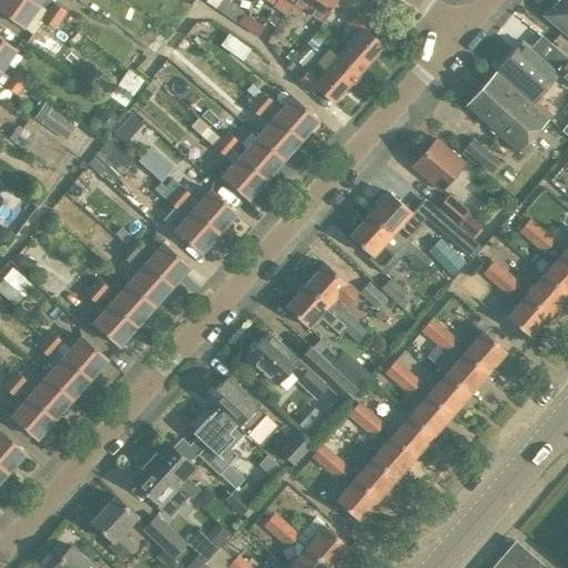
[(2,0),(0,3),(0,9),(24,27),(40,4),(32,0),(2,0)]
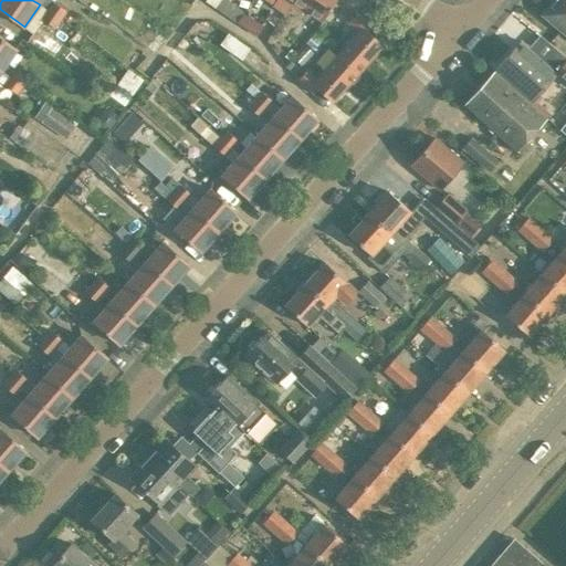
[(262,0),(284,14),(290,6),(293,0),(262,0)]
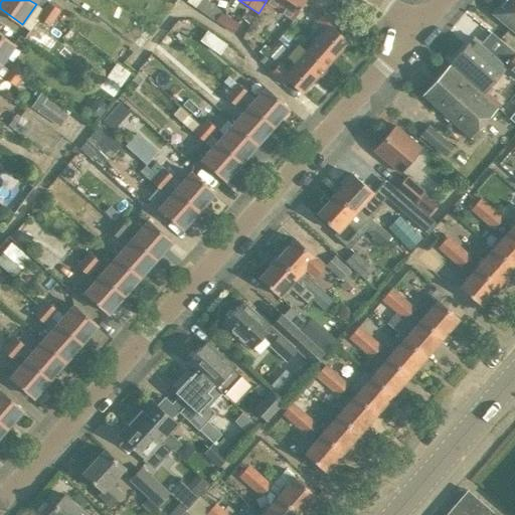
[(306,0),(267,0),(264,5),(274,12),(277,8),(293,19),(294,17),(308,27),(317,14),(303,5),(306,0)]
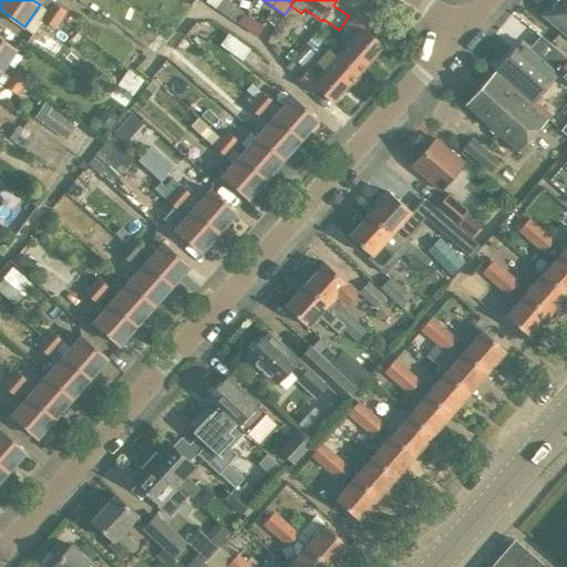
[(566,0),(554,0),(554,1),(566,11),(566,0)]
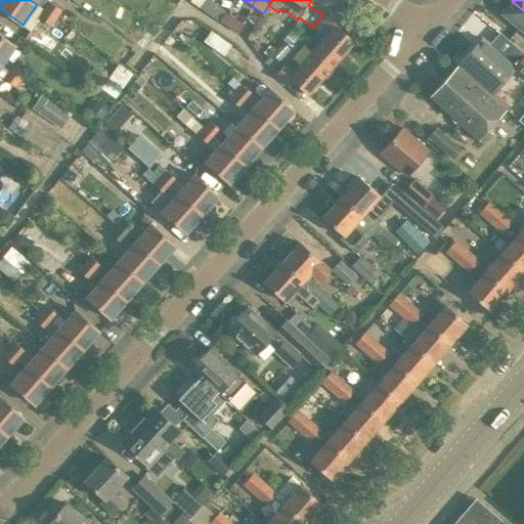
[(523,10),(512,1),(500,14),(523,34),(523,10)]
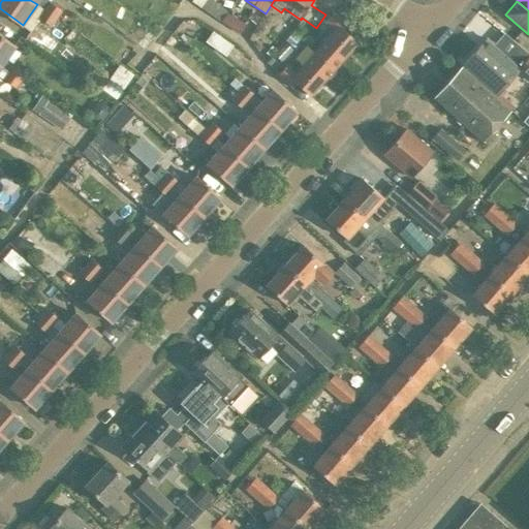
[(49,3),(44,9),(57,18),(61,11),(49,3)]
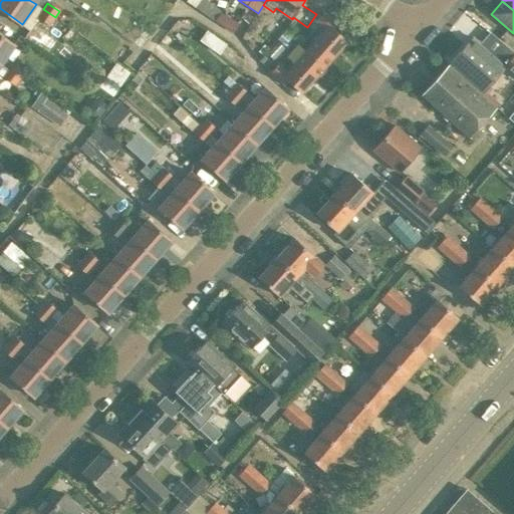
[(55,17),(43,9),(37,17),(50,25),(55,17)]
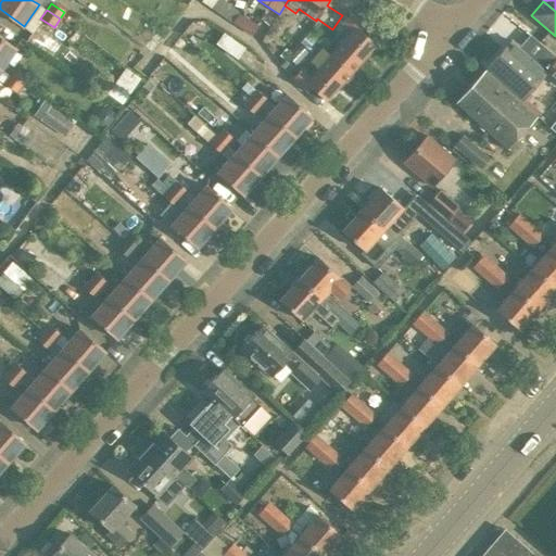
[(238,14),(232,24),(252,36),(258,26),(238,14)]
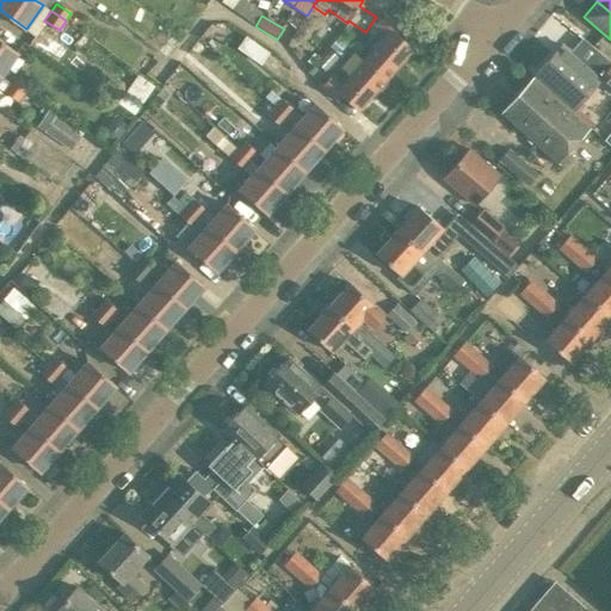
[(387,36),(366,60),(387,78),(413,48),(396,35),(400,31),(383,16),(375,25),(387,36)]
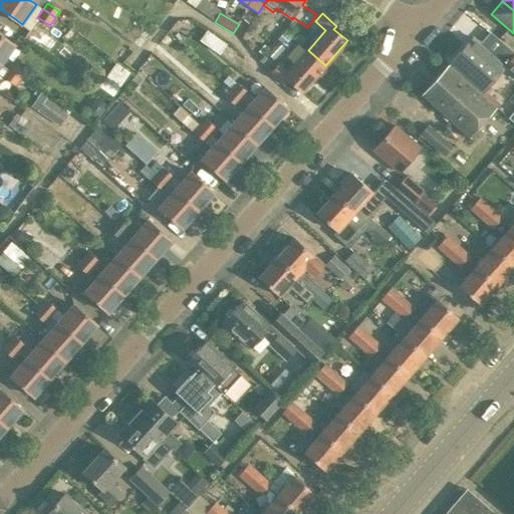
[(200,40),(222,52),(228,41),(206,29),(200,40)]
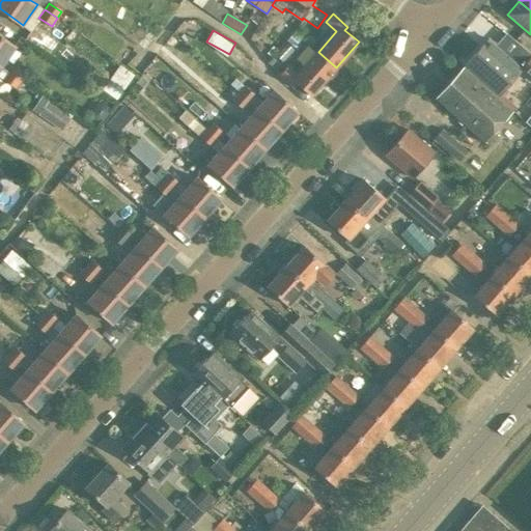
[(0,65),(1,66),(16,46),(0,35),(0,65)]
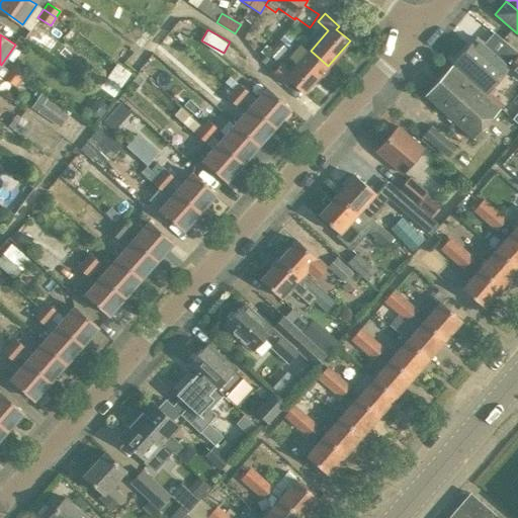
[(476,36),(451,64),(484,93),(507,67),(508,66),(476,36)]
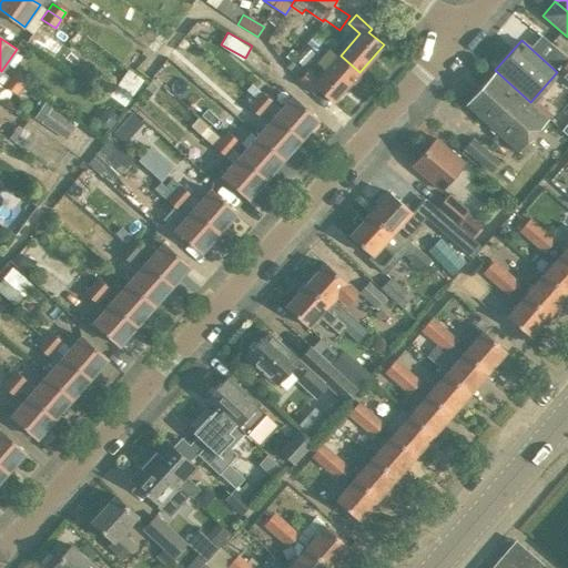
[(295,60),(302,67),(314,53),(306,47),(295,60)]
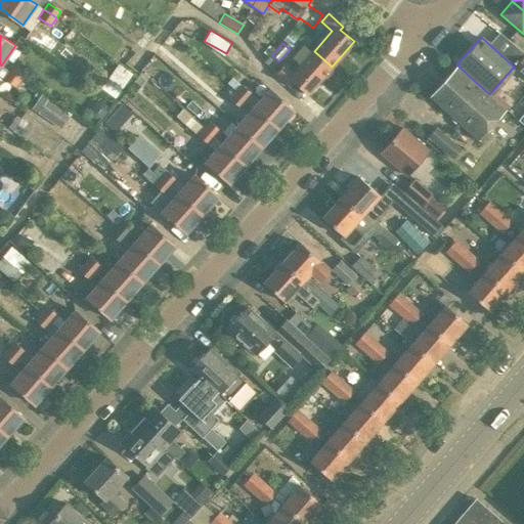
[(276,74),(275,75),(289,87),(296,80),(310,92),(332,67),(314,51),(296,71),(293,75),(282,67),(279,71),(276,74)]
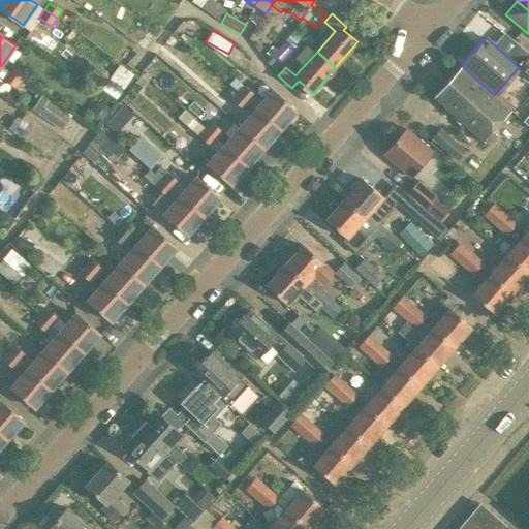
[(528,55),(519,67),(528,75),(528,113),(522,121),(528,127),(528,55)]
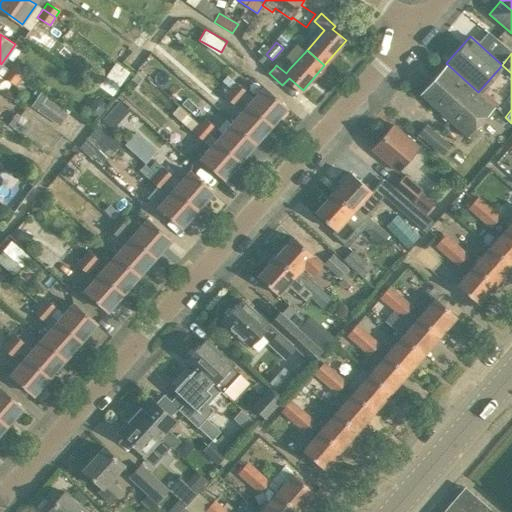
[(0,75),(4,78),(9,70),(1,64),(0,63),(0,75)]
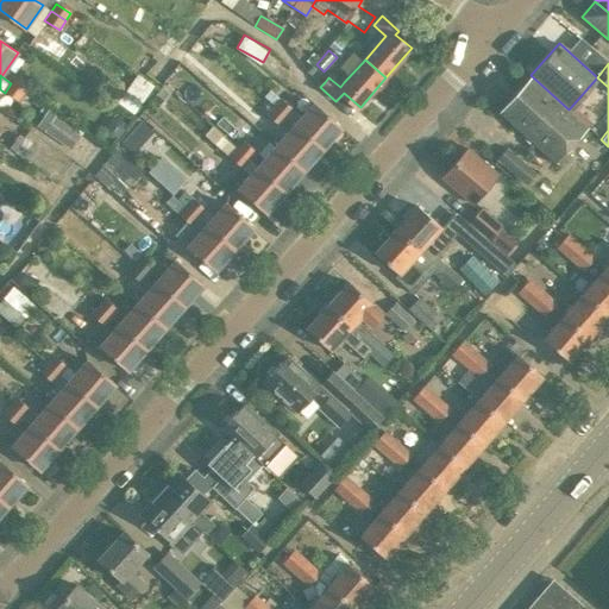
[(17,75),(11,83),(25,93),(27,88),(30,85),(17,75)]
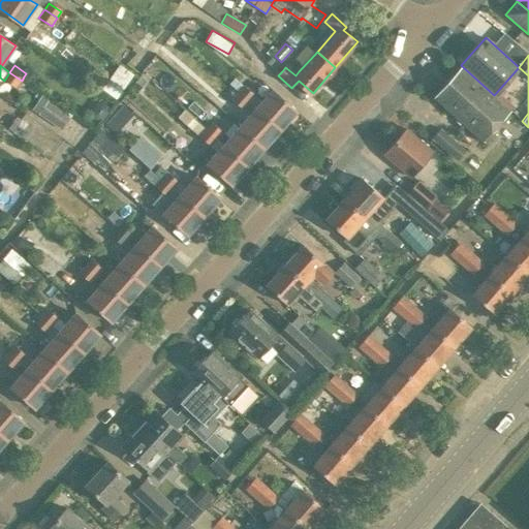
[(461,65),(433,96),(483,141),(510,110),(494,95),(461,65)]
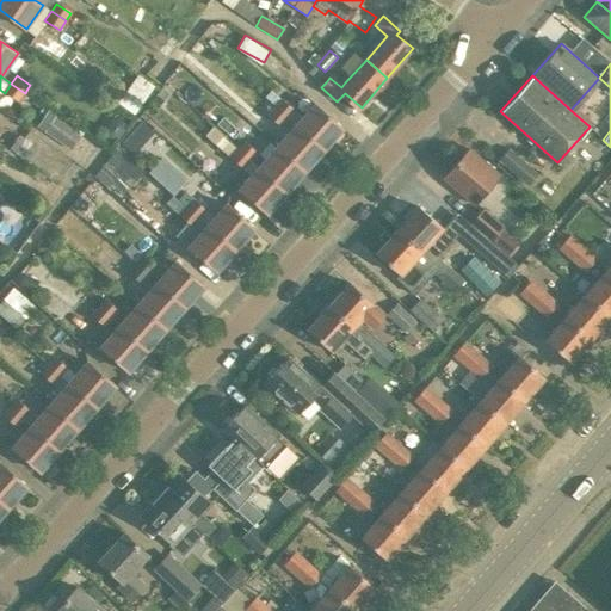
[(154,87),(139,76),(118,104),(134,115),(154,87)]
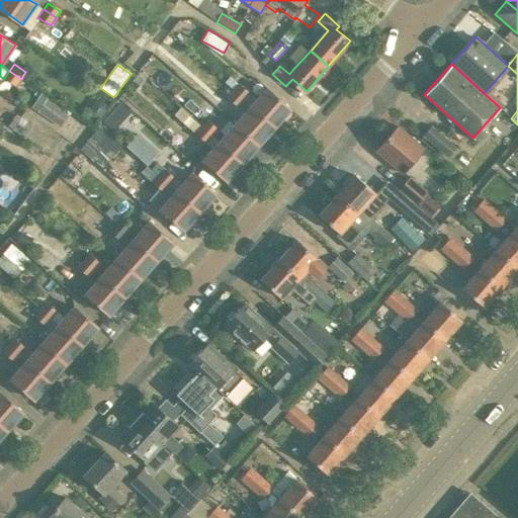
[(9,71),(4,79),(15,87),(18,83),(21,79),(9,71)]
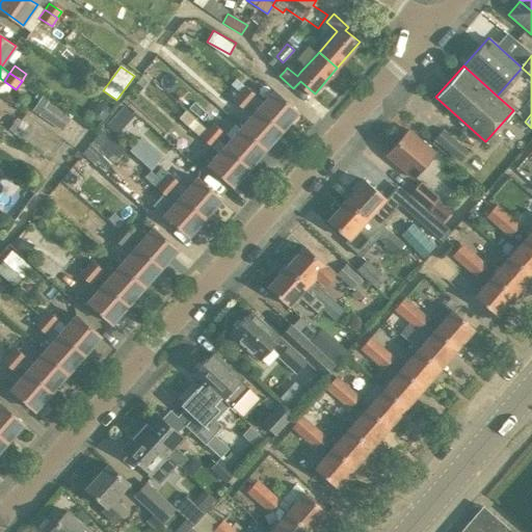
[(136,83),(142,88),(150,80),(142,75),(136,83)]
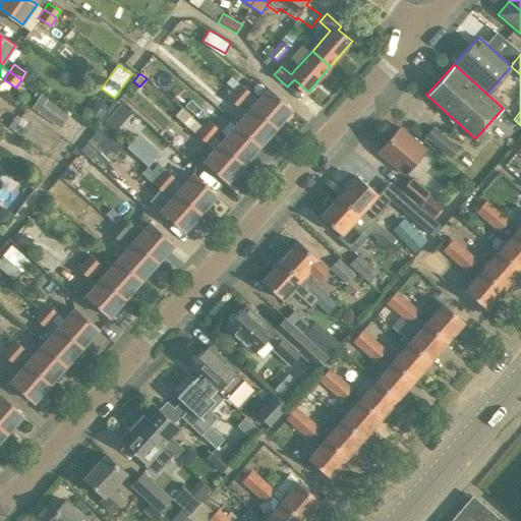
[(241,85),(234,93),(244,101),(250,95),(241,85)]
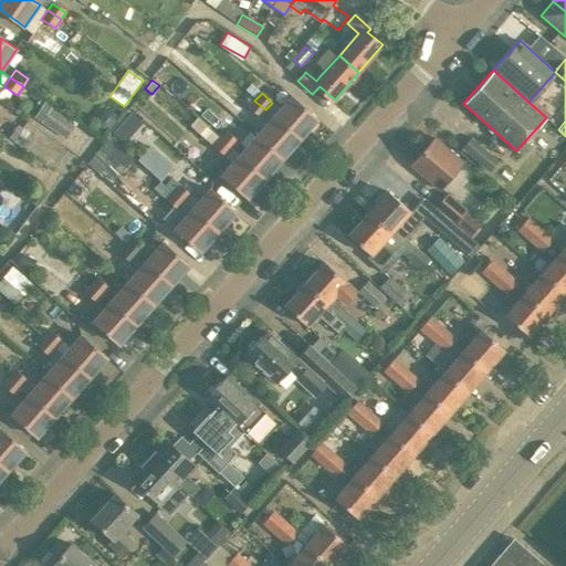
[(282,112),(276,119),(300,140),(317,121),(294,100),(282,112)]
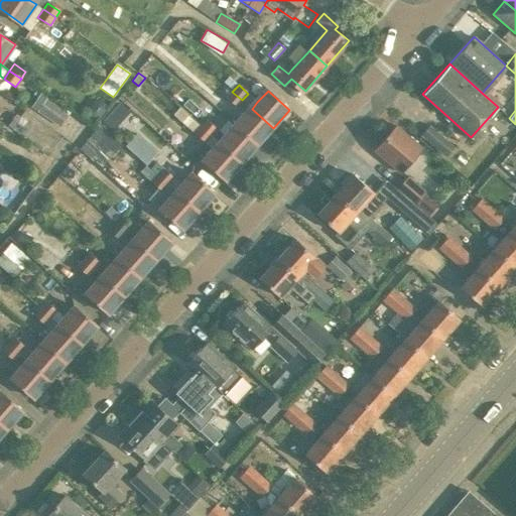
[(232,92),(227,98),(237,107),(242,100),(232,92)]
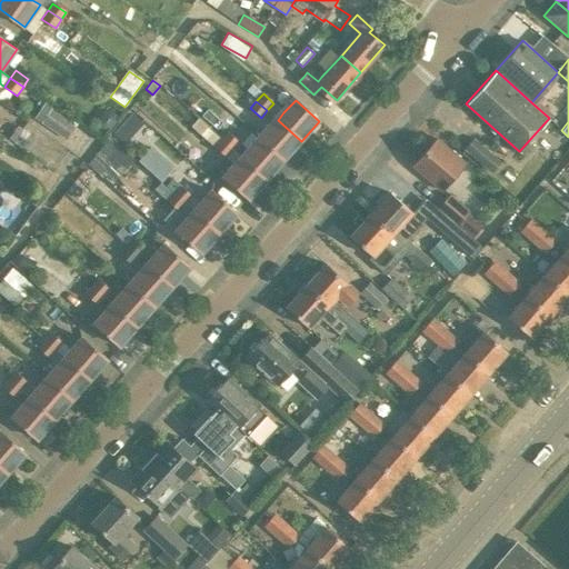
[(43,102),(33,118),(65,140),(76,125),(43,102)]
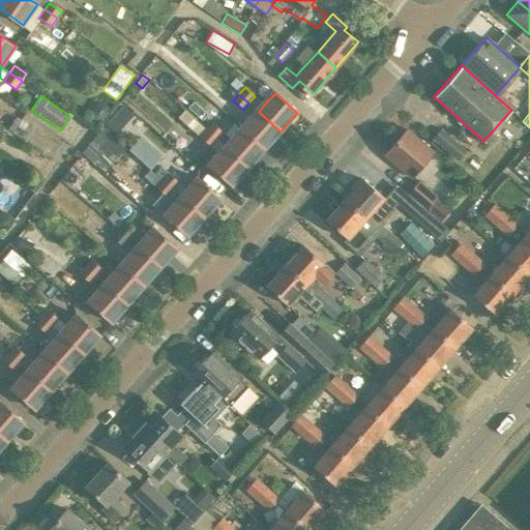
[(101,101),(95,102),(90,110),(91,116),(96,119),(101,119),(108,111),(107,105),(101,101)]
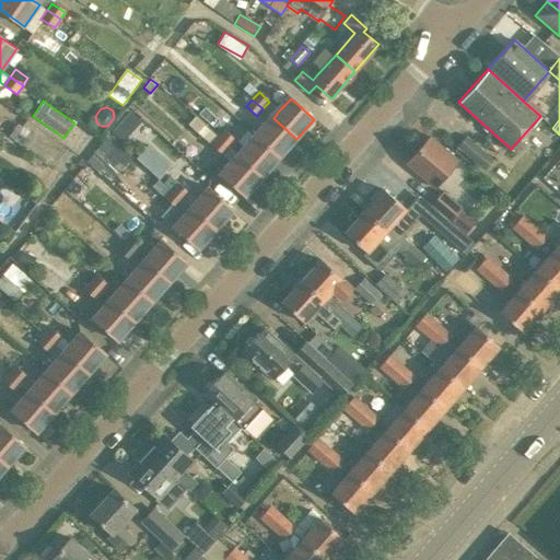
[(267,126),(256,137),(280,159),(296,139),(273,118),(263,108),(257,116),(267,126)]
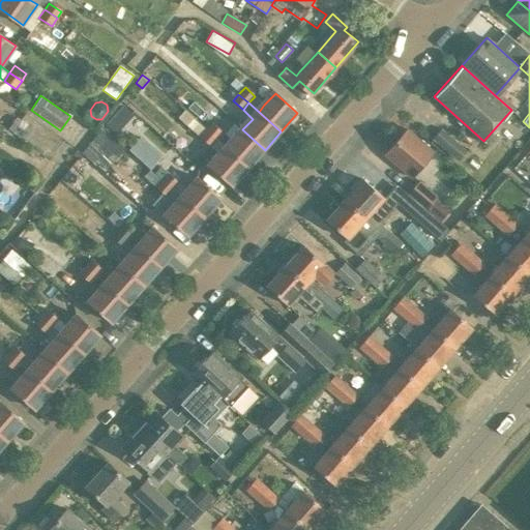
[(116,134),(133,115),(123,107),(107,124),(116,134)]
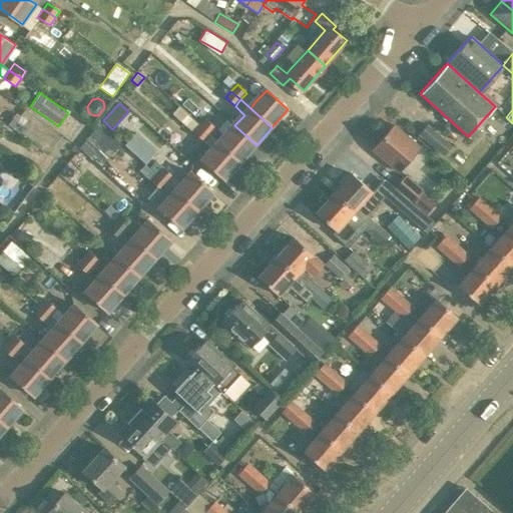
[(208,134),(198,125),(177,106),(171,113),(202,141),(208,134)]
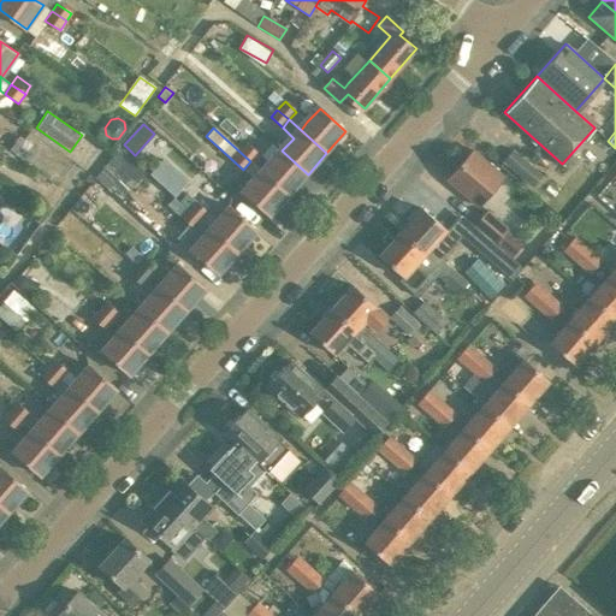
[(28,164),(37,150),(18,137),(10,150),(28,164)]
